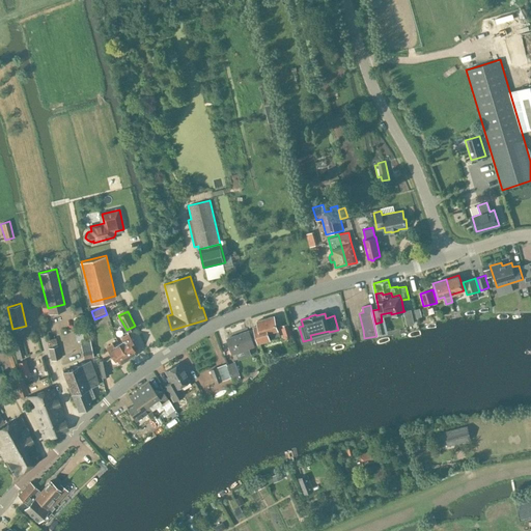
[(270,339),(268,332),(278,329),(274,315),(257,320),(258,325),(254,326),(259,342),(270,339)]
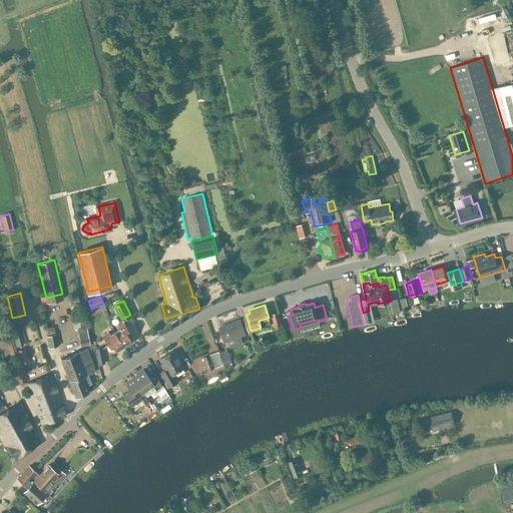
[(272,315),(275,326),(276,328),(283,325),(279,313),(272,315)]
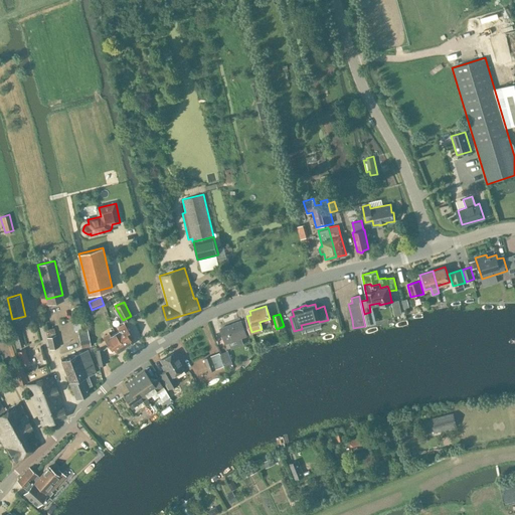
[(225,343),(247,335),(241,320),(219,328),(225,343)]
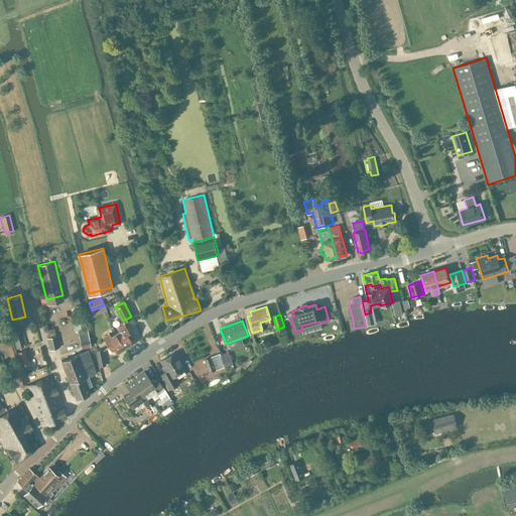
[(116,333),(125,348),(133,344),(129,338),(132,337),(124,324),(119,328),(120,330),(116,333)]
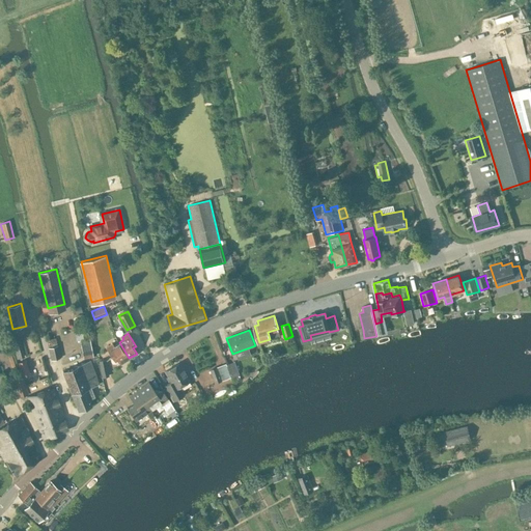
[(20,339),(11,342),(14,351),(22,347),(20,339)]
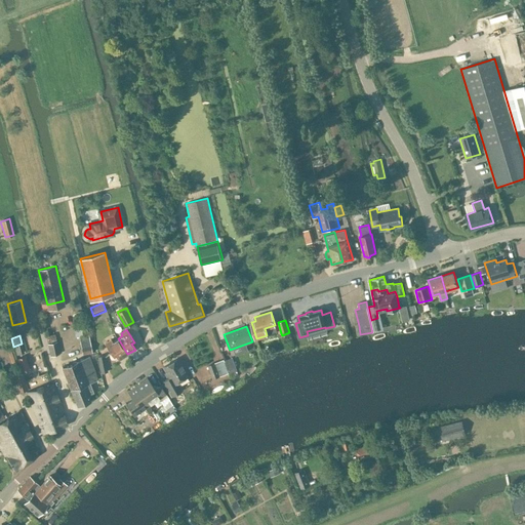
[(92,353),(88,335),(79,337),(83,355),(92,353)]
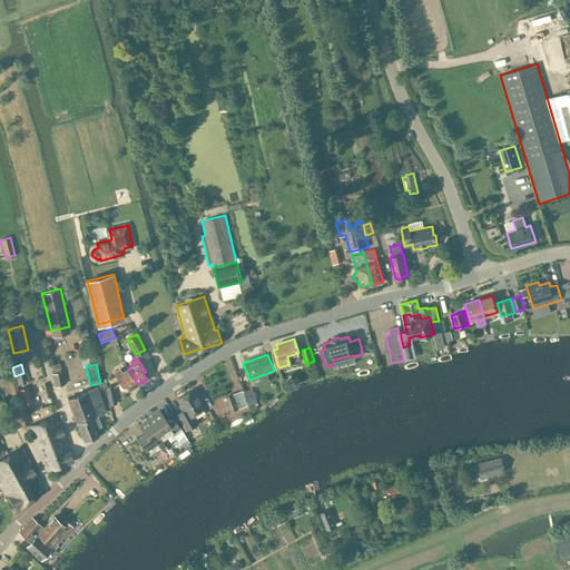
[(130,390),(138,384),(128,367),(123,371),(121,367),(115,372),(124,386),(126,384),(130,390)]
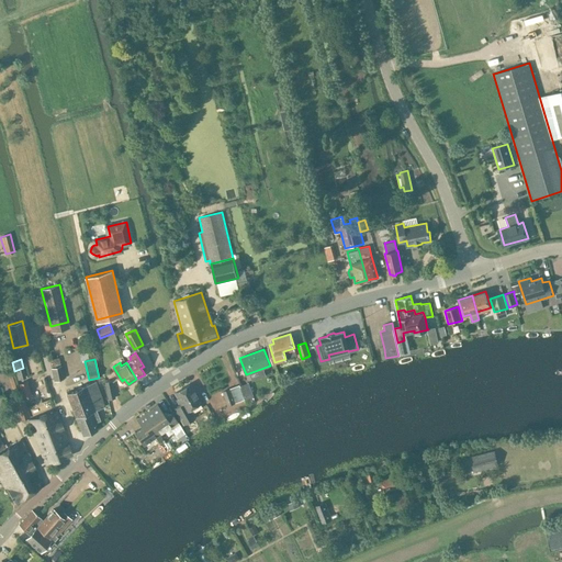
[(64,379),(60,366),(51,369),(54,381),(64,379)]
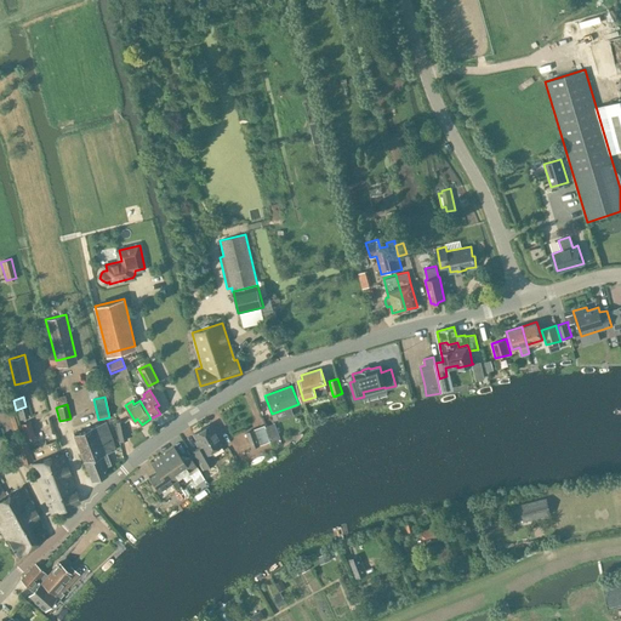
[(120,442),(127,440),(124,420),(115,422),(120,442)]
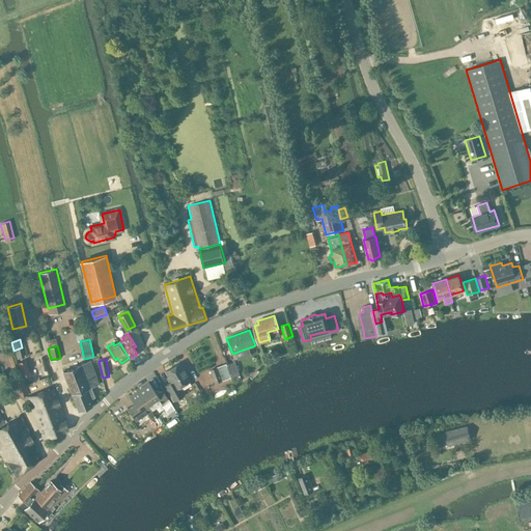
[(100,384),(90,360),(63,370),(78,411),(91,406),(88,399),(94,396),(90,387),(100,384)]
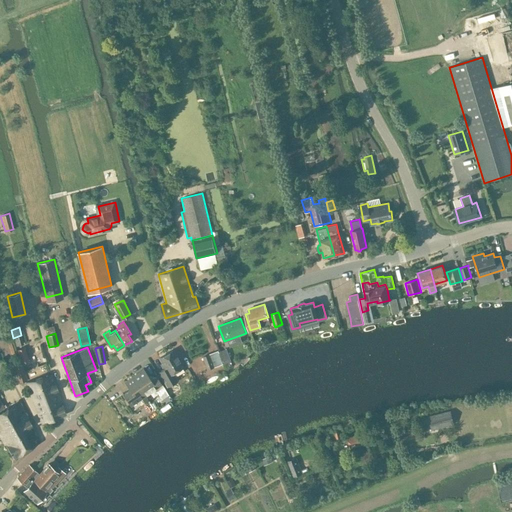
[(219,351),(223,363),(231,361),(226,348),(219,351)]
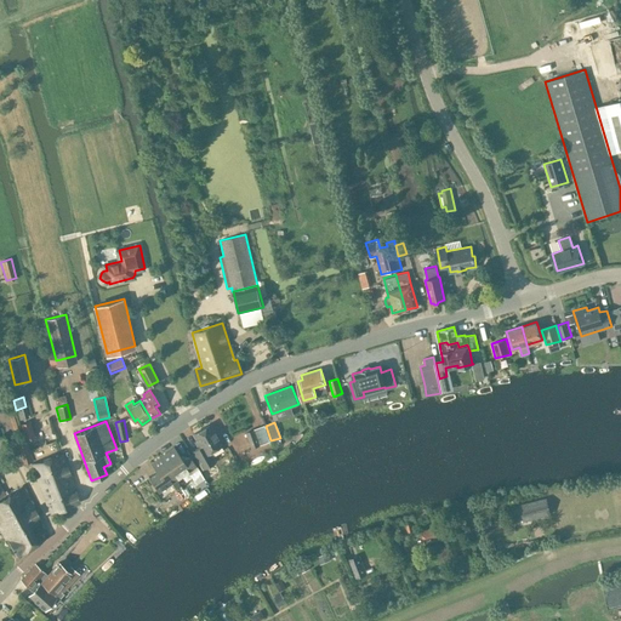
[(210,423),(193,433),(200,446),(193,451),(203,467),(215,461),(209,451),(221,444),(210,423)]
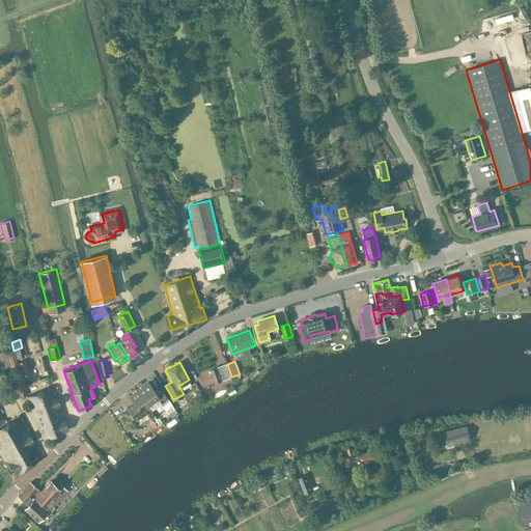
[(217,366),(218,366),(223,381),(231,378),(231,376),(227,364),(226,363),(217,366)]
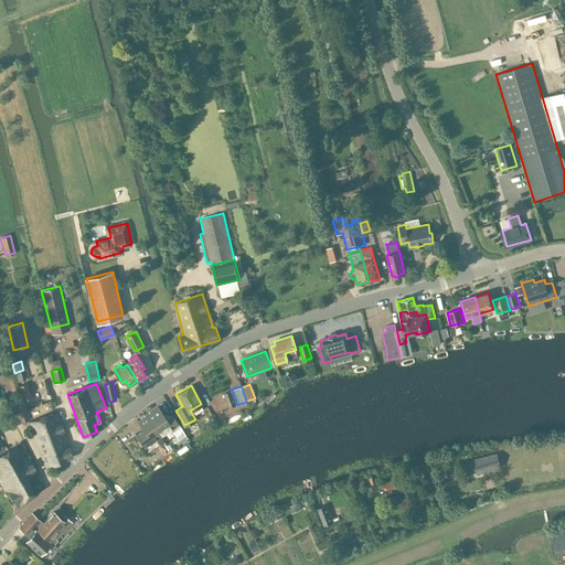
[(237,405),(232,390),(223,393),(228,407),(237,405)]
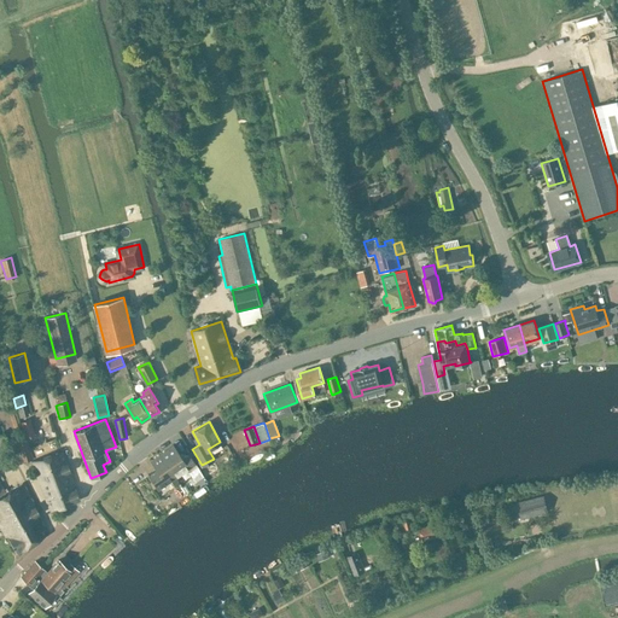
[(31,460),(24,438),(17,441),(23,462),(31,460)]
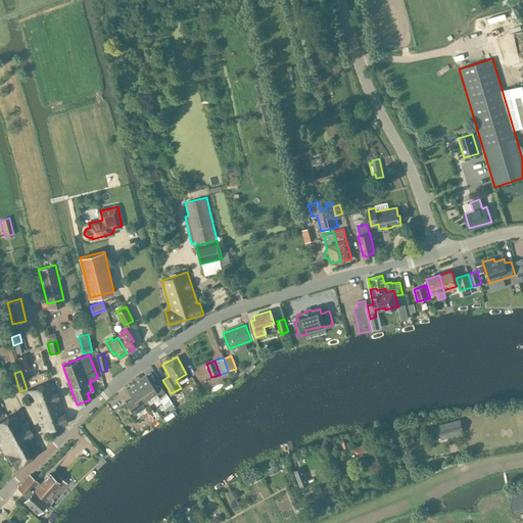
[(136,383),(149,400),(150,401),(158,396),(160,399),(167,394),(159,384),(154,388),(147,376),(136,383)]
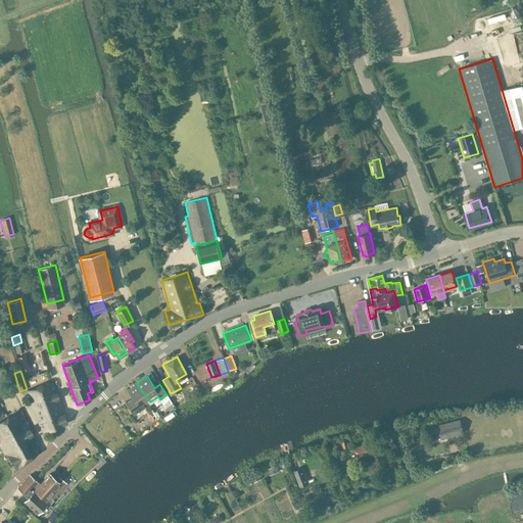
[(64,412),(53,381),(26,390),(38,421),(43,433),(66,423),(66,422),(63,413),(64,412)]
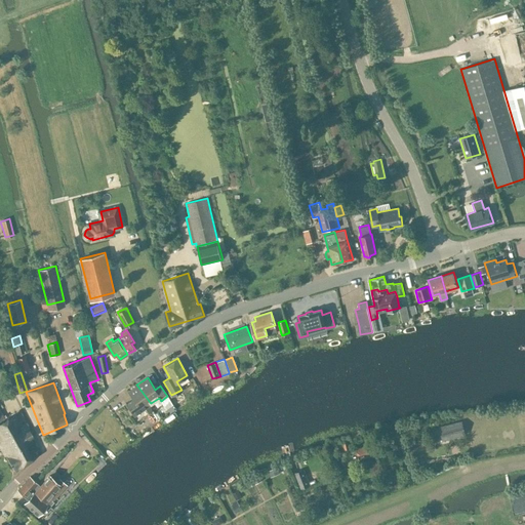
[(133,415),(151,403),(150,402),(136,385),(127,391),(132,398),(125,403),(133,415)]
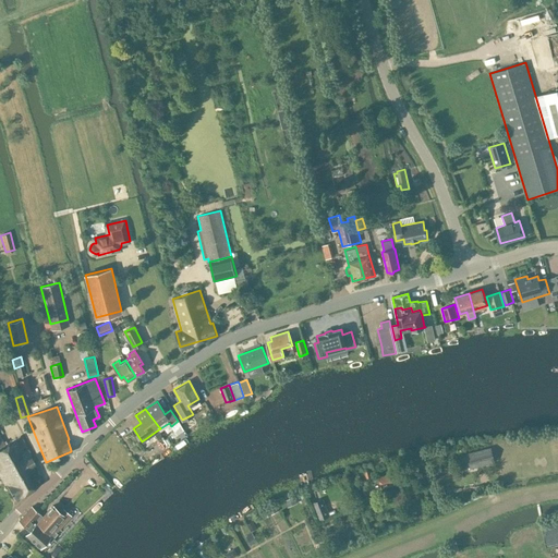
[(5,445),(0,435),(0,476),(4,485),(7,484),(12,496),(13,496),(15,499),(23,494),(44,482),(32,457),(21,435),(5,445)]
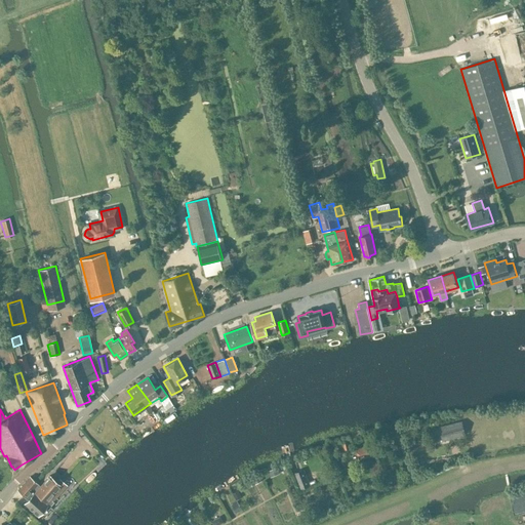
[(461,420),(432,428),(435,443),(465,435),(466,435),(462,420),(461,420)]
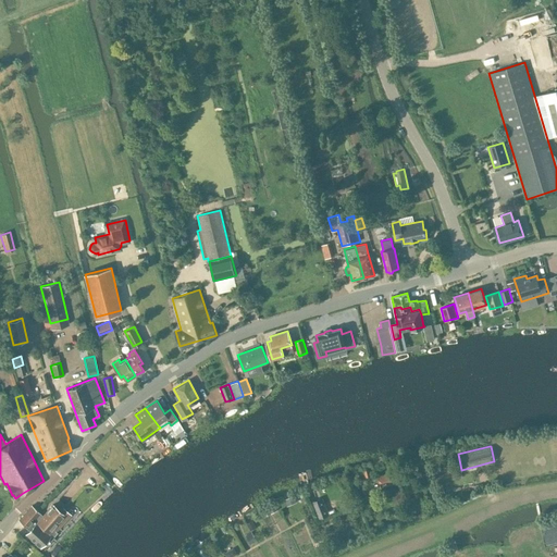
[(396,473),(378,477),(380,484),(386,482),(386,485),(398,483),(396,473)]
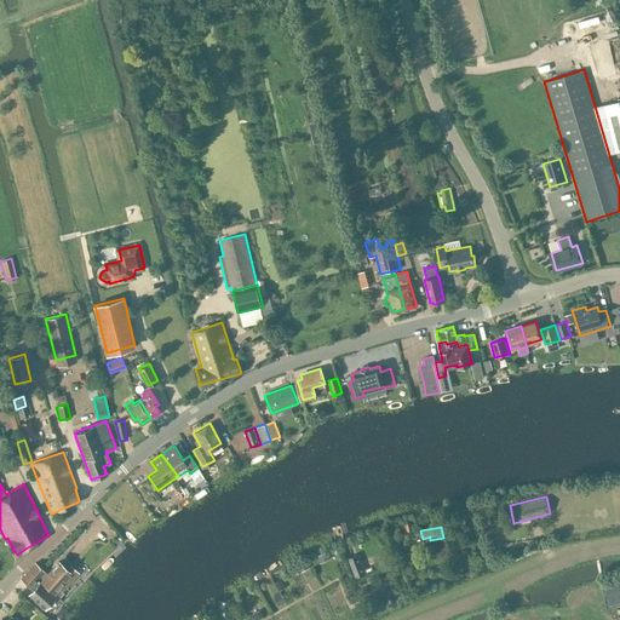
[(327,551),(316,556),(320,563),(331,558),(327,551)]
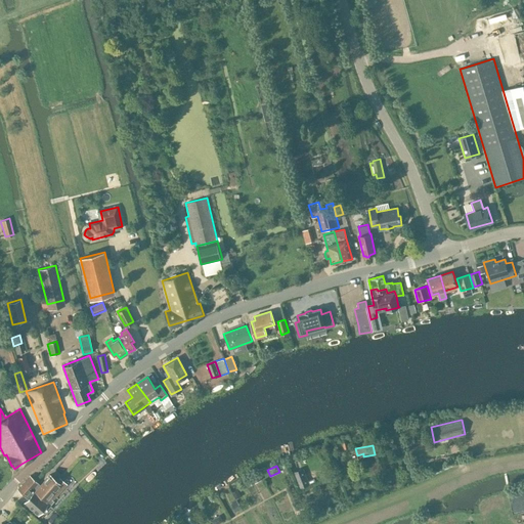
[(257,473),(251,476),(255,483),(261,480),(257,473)]
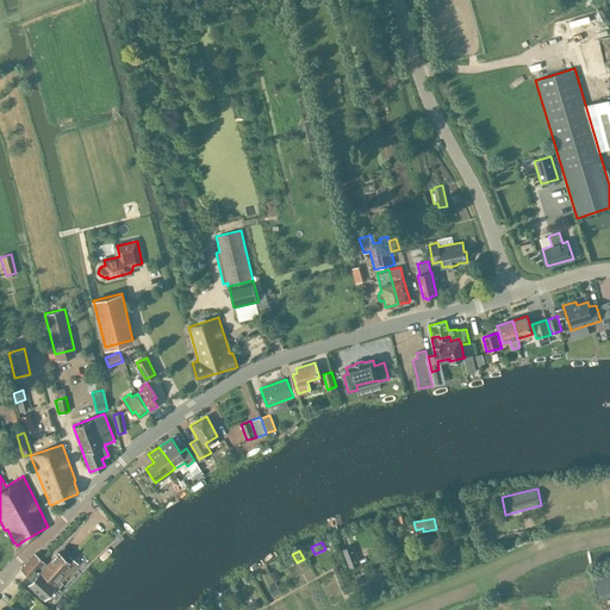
[(35,553),(27,561),(44,576),(55,586),(61,591),(58,587),(62,583),(61,582),(67,574),(76,564),(69,556),(66,560),(57,552),(47,565),(43,562),(44,561),(35,553)]
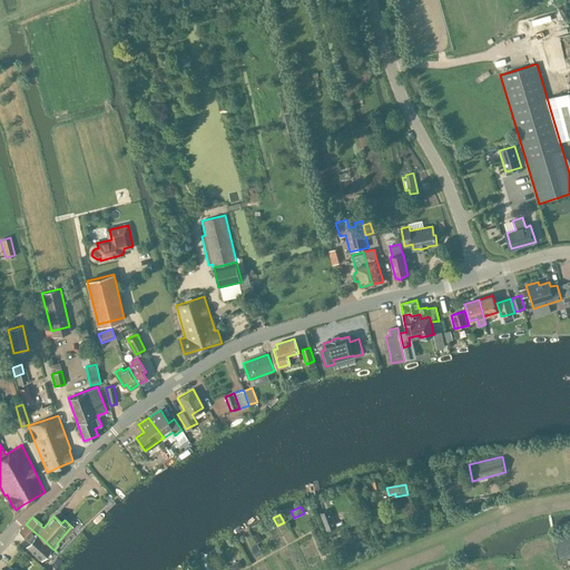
[(333,518),(322,522),(325,531),(336,527),(333,518)]
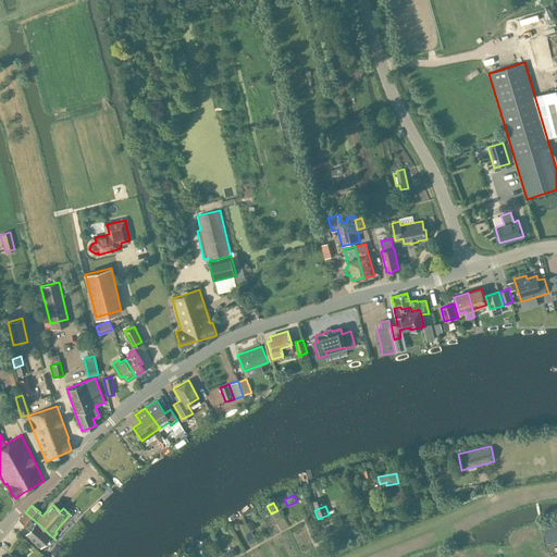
[(25,512),(17,520),(29,530),(25,534),(40,547),(50,535),(40,525),(25,512)]
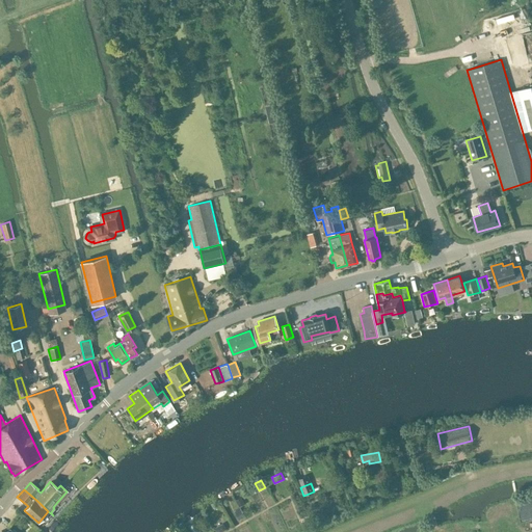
[(531,494),(517,498),(522,520),(531,516),(531,494)]
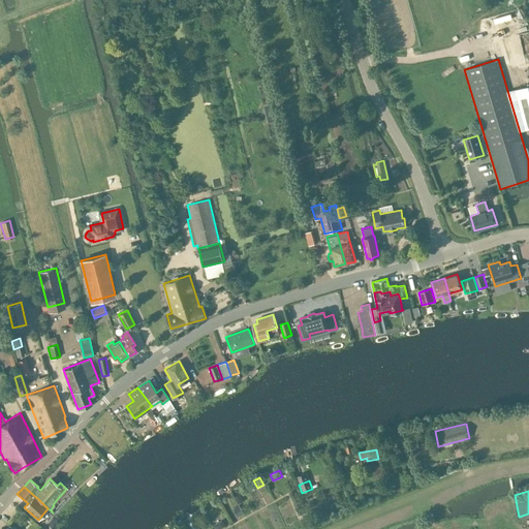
[(239,495),(235,497),(238,504),(243,501),(239,495)]
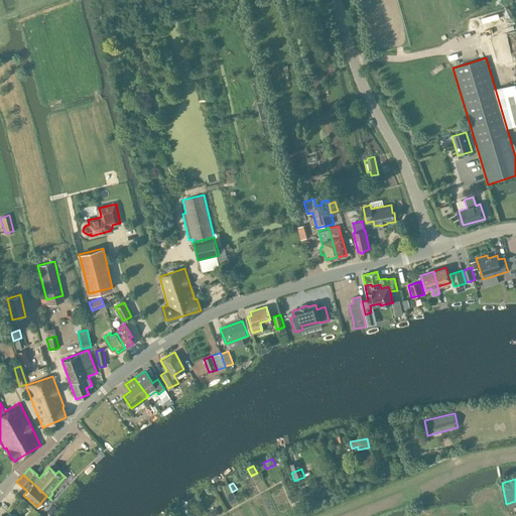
[(233,493),(227,496),(232,504),(237,501),(233,493)]
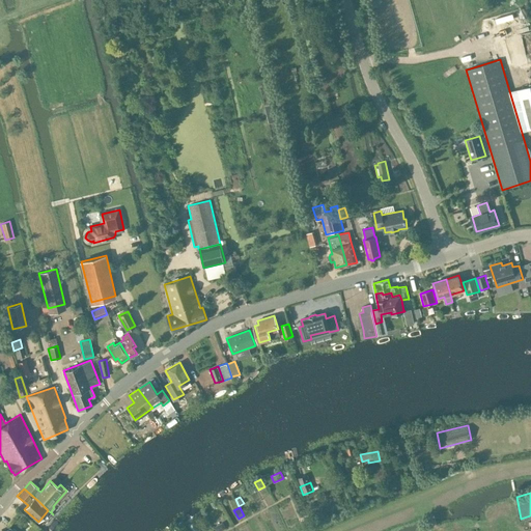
[(195,522),(188,526),(191,530),(199,530),(200,530),(195,522)]
